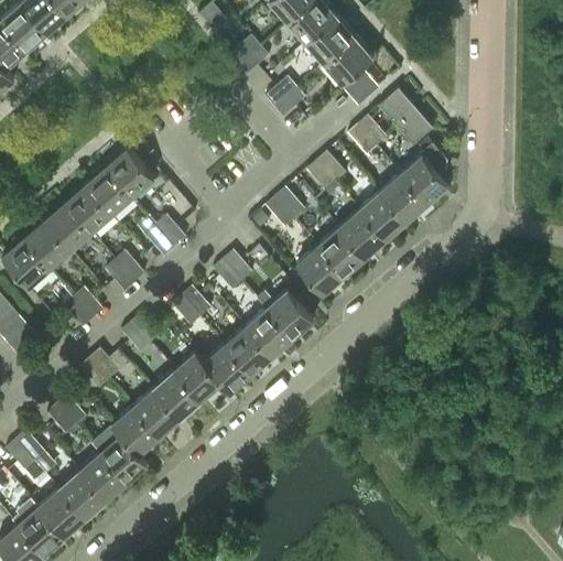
[(47,31),(67,13),(55,0),(21,0),(21,1),(47,31)]
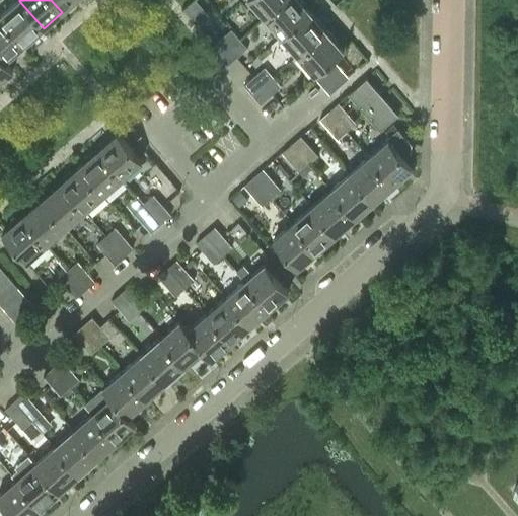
[(51,0),(62,12),(75,0),(51,0)]
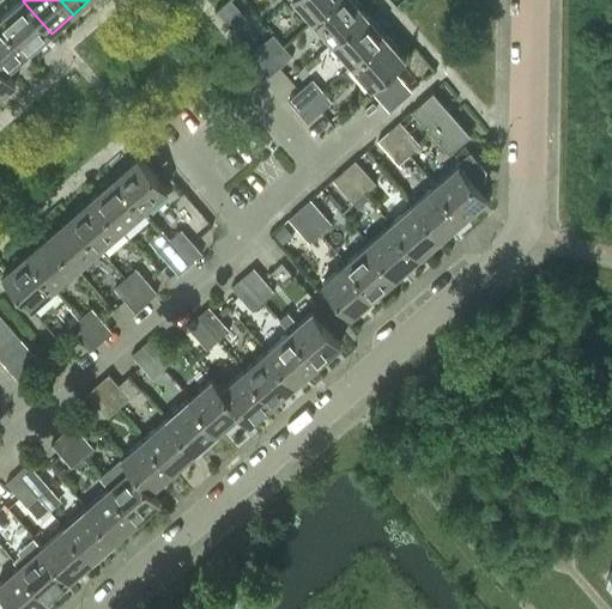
[(294,0),(313,22),(335,0),(294,0)]
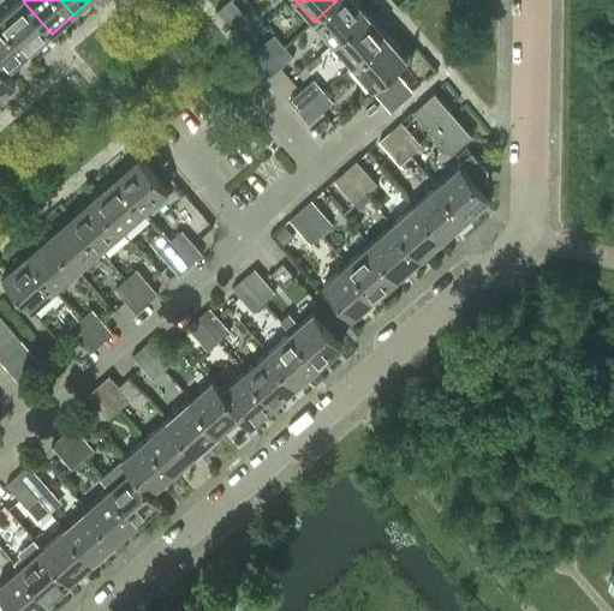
[(334,43),(367,16),(352,0),(337,0),(314,22),(334,43)]
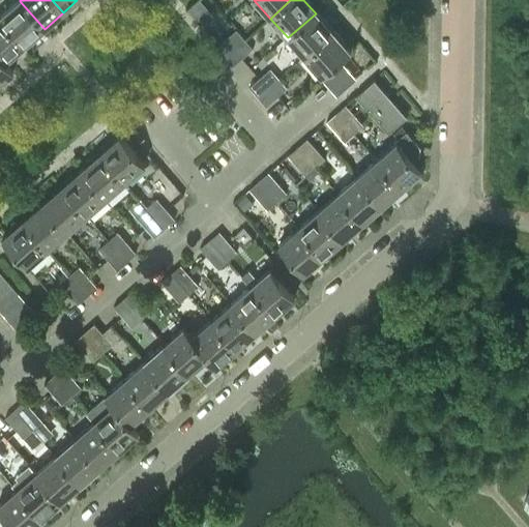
[(25,46),(45,29),(20,1),(0,18),(25,46)]
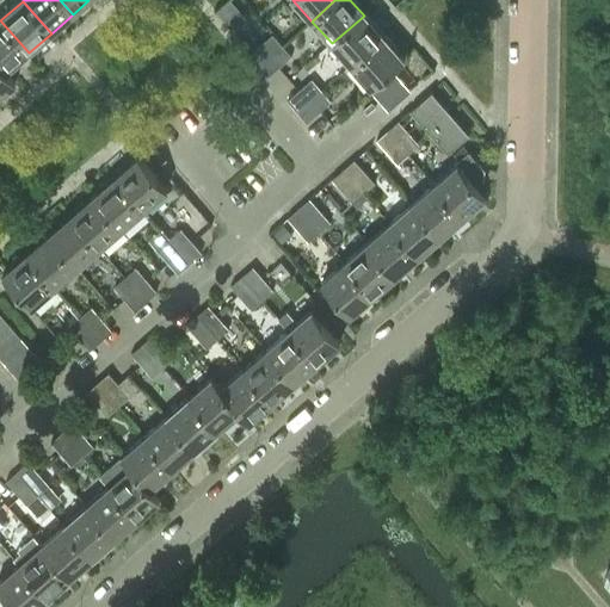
[(232,2),(219,14),(235,33),(248,22),(232,2)]
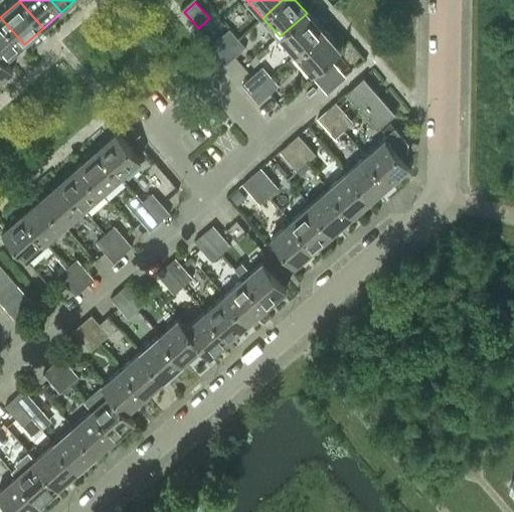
[(296,55),(323,32),(307,13),(280,36),(296,55)]
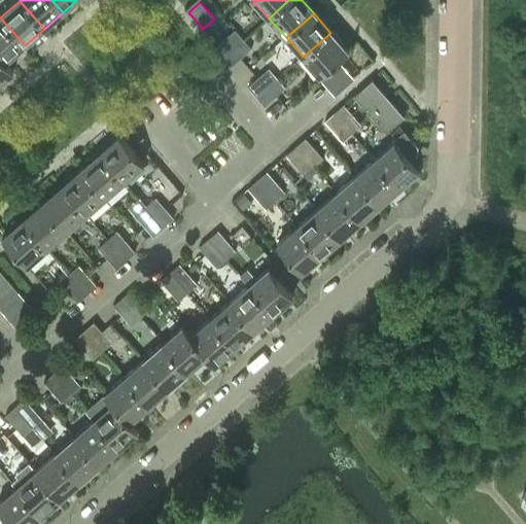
[(0,56),(5,63),(25,45),(0,18),(0,56)]
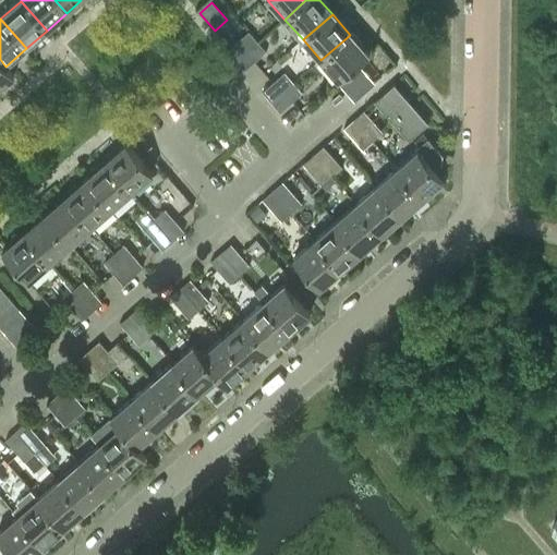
[(235,62),(257,44),(249,34),(228,53),(235,62)]
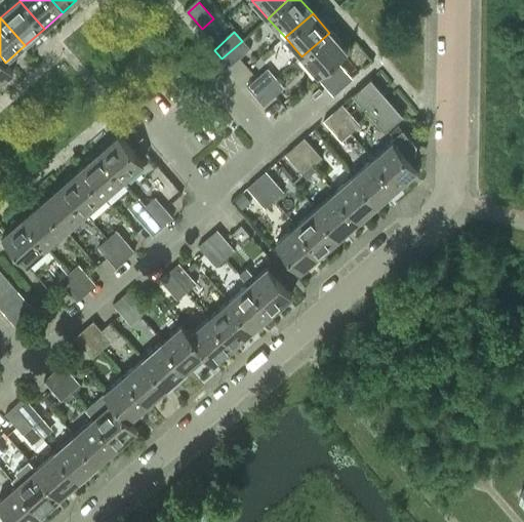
[(218,33),(211,38),(216,43),(223,38),(218,33)]
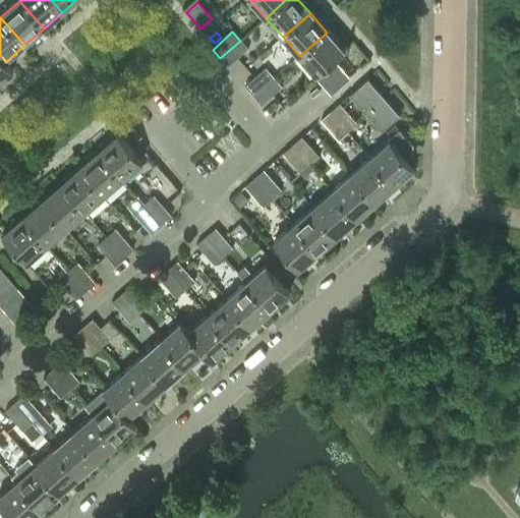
[(316,76),(344,52),(327,33),(299,56),(316,76)]
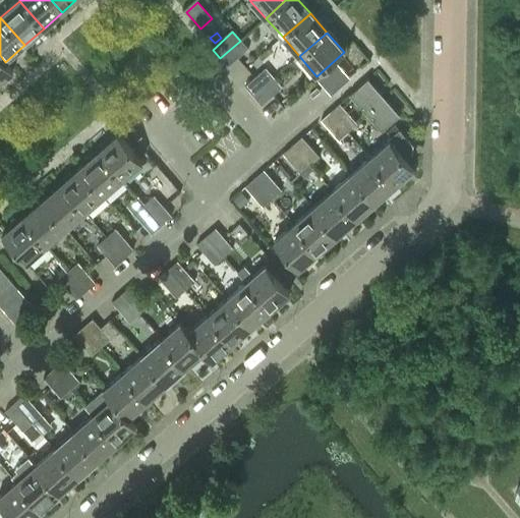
[(228,67),(248,50),(240,41),(220,58),(228,67)]
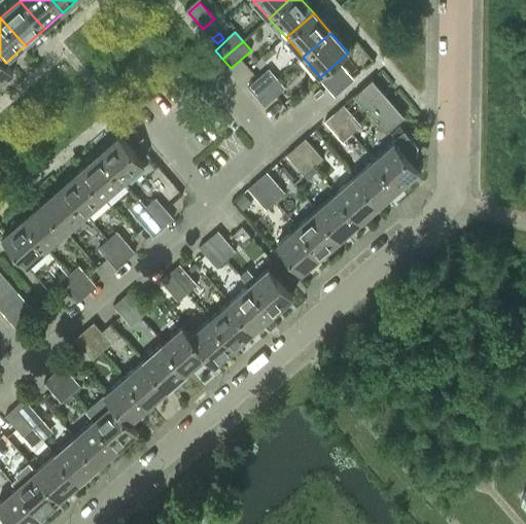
[(357,44),(353,48),(357,54),(361,49),(357,44)]
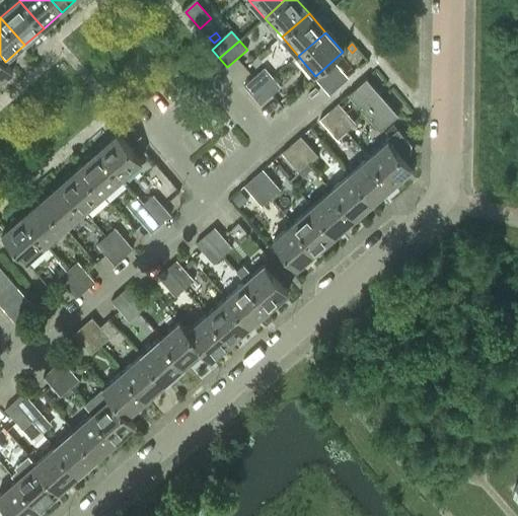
[(356,49),(352,53),(363,67),(368,62),(356,49)]
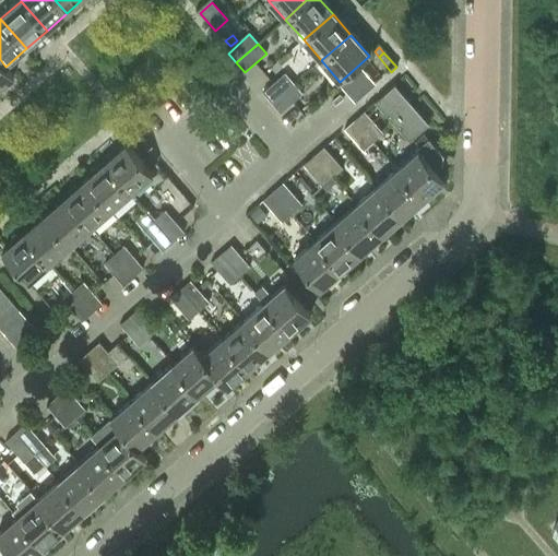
[(0,87),(14,75),(6,67),(0,59),(0,87)]
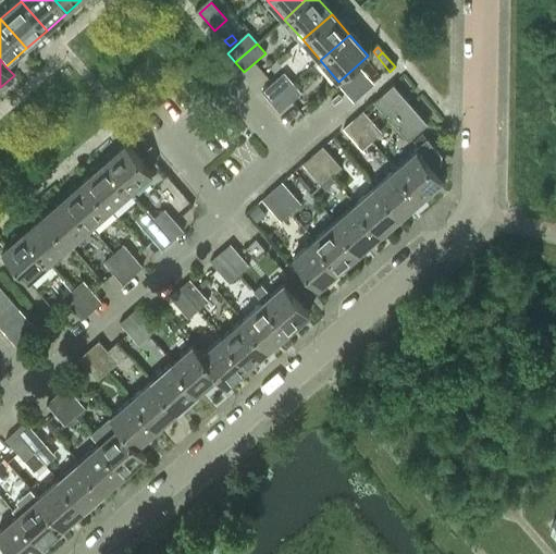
[(271,103),(293,84),(284,74),(262,94),(271,103)]
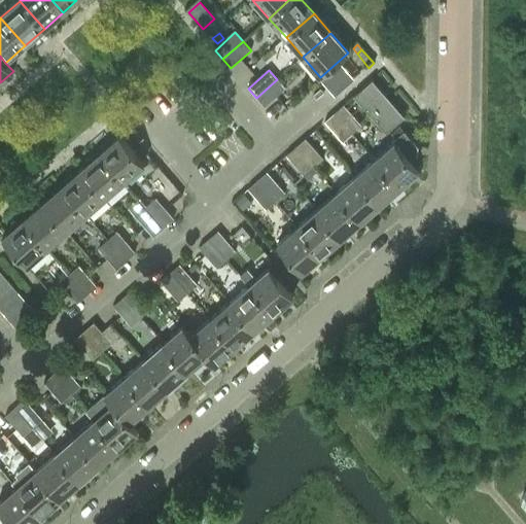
[(265,107),(285,90),(277,79),(256,98),(265,107)]
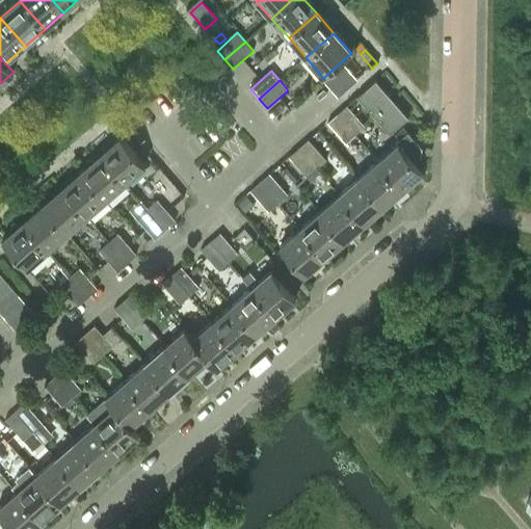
[(390,135),(408,120),(376,82),(359,99),(390,135)]
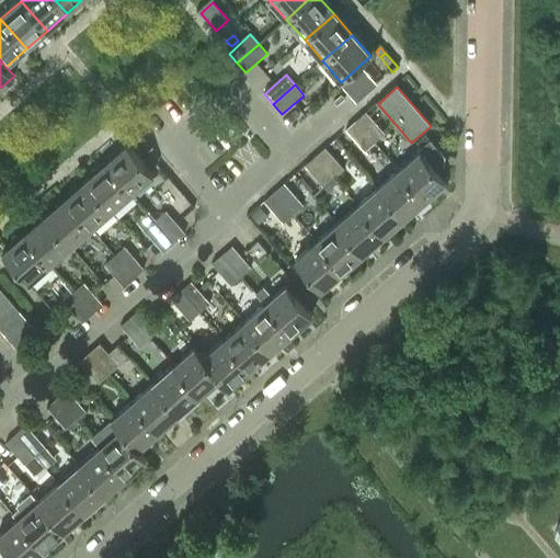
[(375,144),(385,135),(366,113),(356,123),(375,144)]
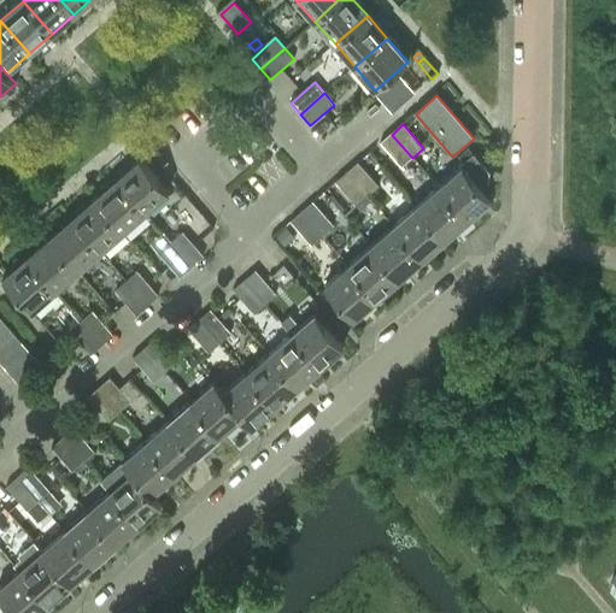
[(402,168),(412,158),(392,135),(381,143),(402,168)]
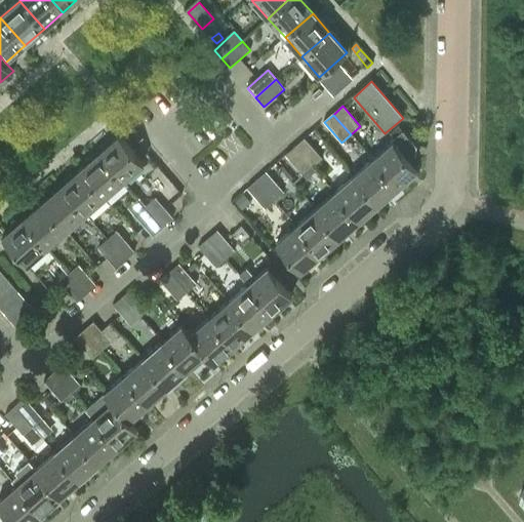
[(415,155),(416,147),(403,131),(392,141),(394,144),(373,161),(397,188),(417,170),(409,161),(415,155)]
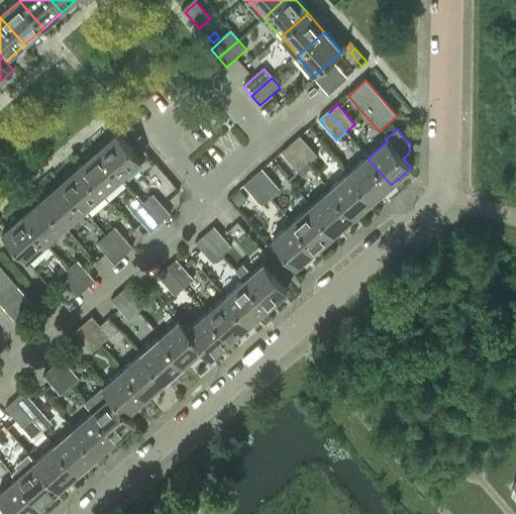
[(122,178),(141,161),(117,133),(98,149),(122,178)]
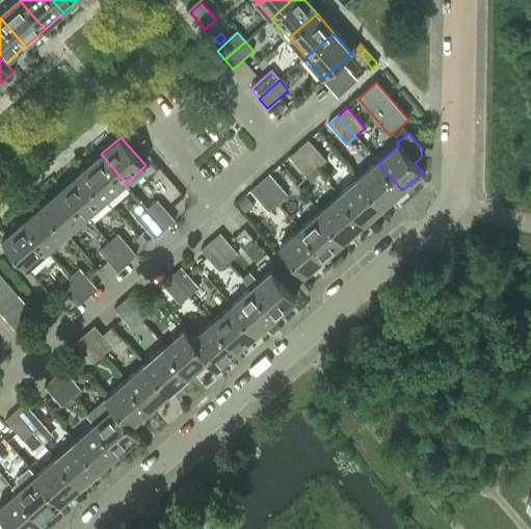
[(316,170),(326,162),(309,141),(298,150),(316,170)]
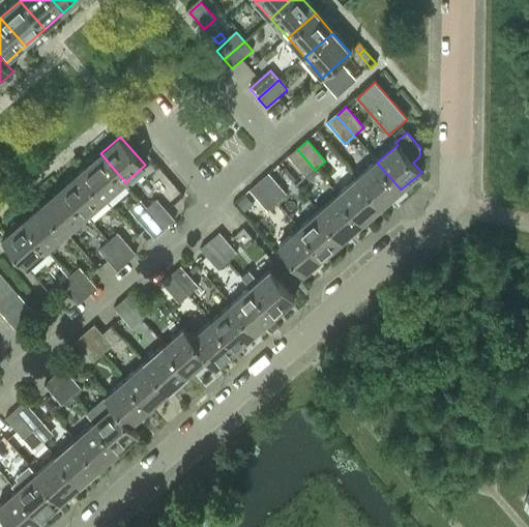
[(306,177),(315,170),(297,149),(289,157),(306,177)]
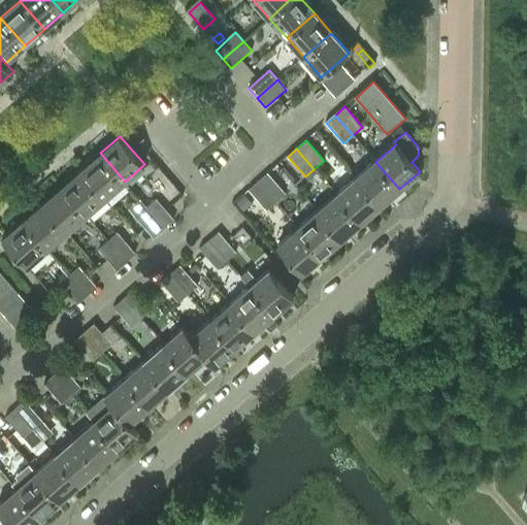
[(105,198),(125,182),(100,153),(81,170),(105,198)]
